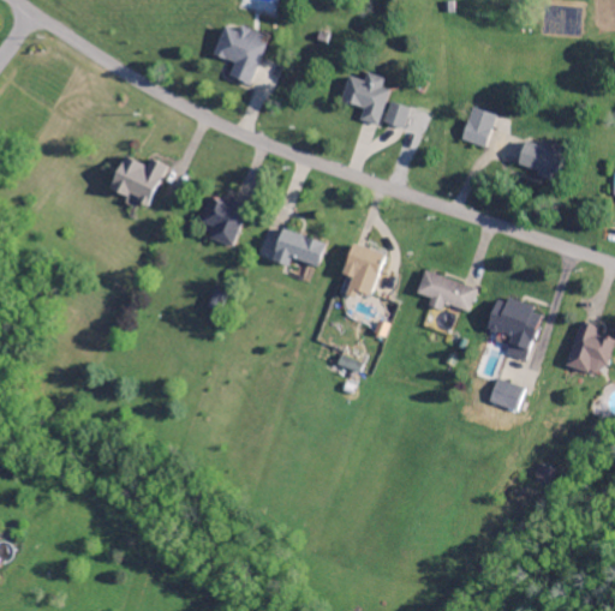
[(228,76),(250,84),(268,35),(239,24),(237,30),(224,25),(213,54),(233,61),(228,76)]
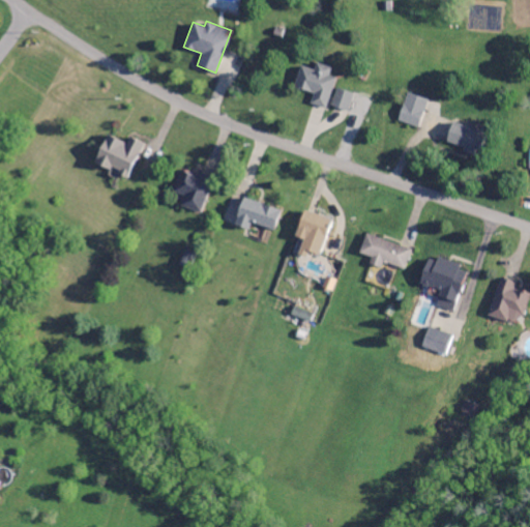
[(326,107),(335,77),(329,75),(331,66),(316,61),(314,68),(300,64),(293,86),(313,92),(310,101),(326,107)]
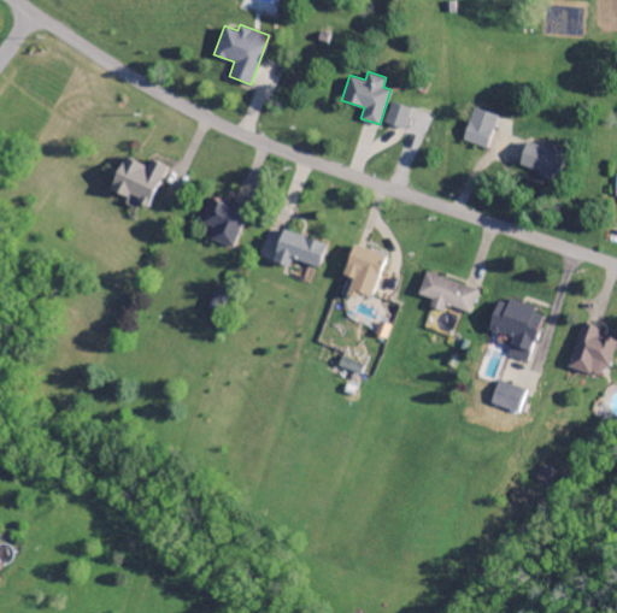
[(411,106),(392,100),(385,122),(404,128),(411,106)]
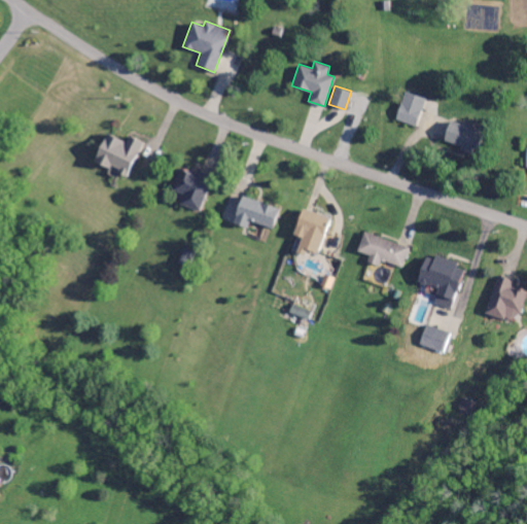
[(396,119),(417,125),(424,96),(403,91),(396,119)]
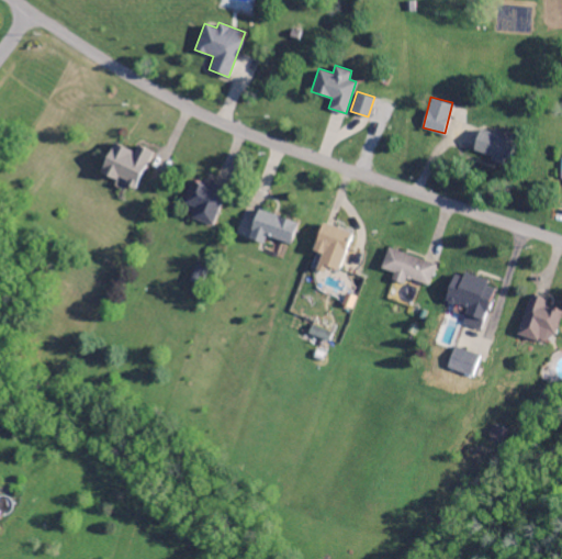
[(506,160),(514,138),(480,127),(473,151),(506,160)]
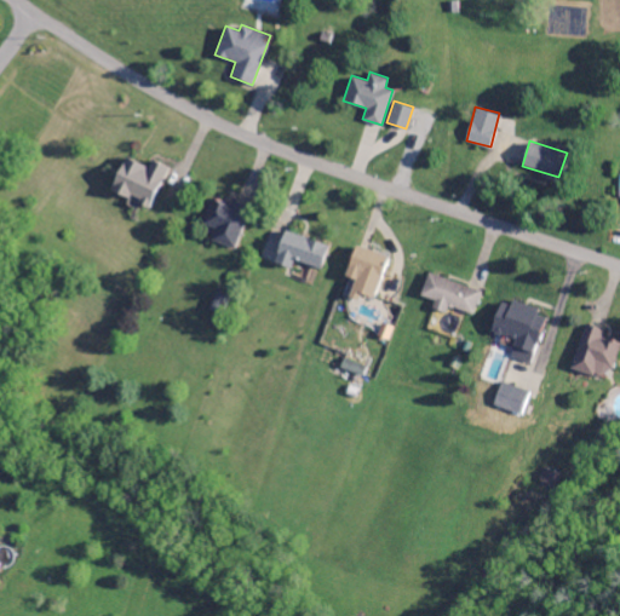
[(167,166),(151,160),(149,166),(125,156),(112,190),(150,206),(167,166)]
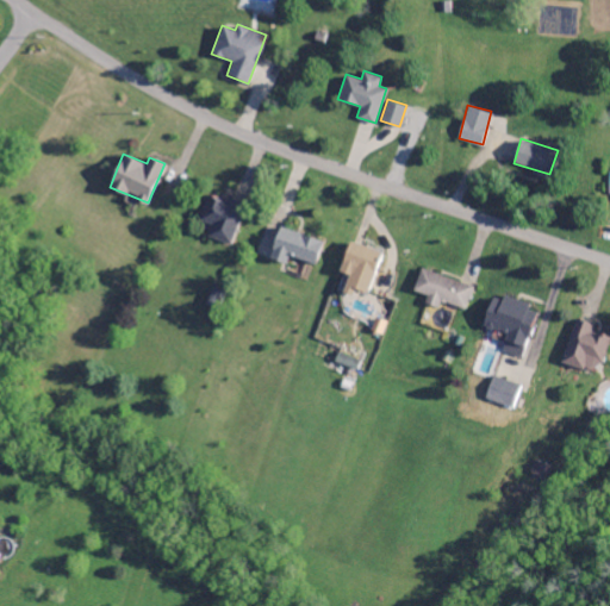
[(228,244),(246,204),(228,195),(225,202),(209,195),(198,219),(211,225),(206,235),(228,244)]
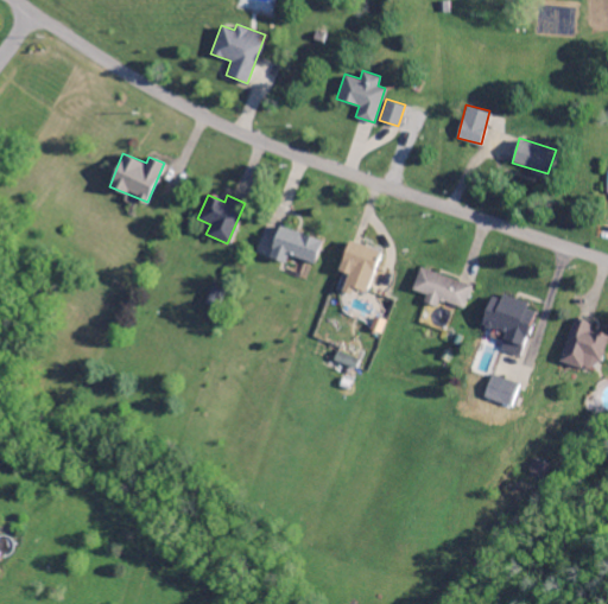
[(315,262),(321,237),(278,226),(268,258),(284,261),(286,254),(315,262)]
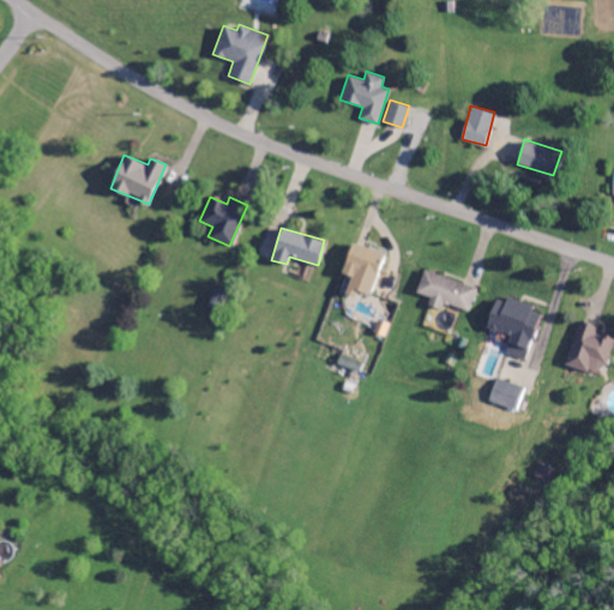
[(343,273),(350,276),(345,295),(355,297),(356,291),(372,295),(383,252),(350,243),(343,273)]
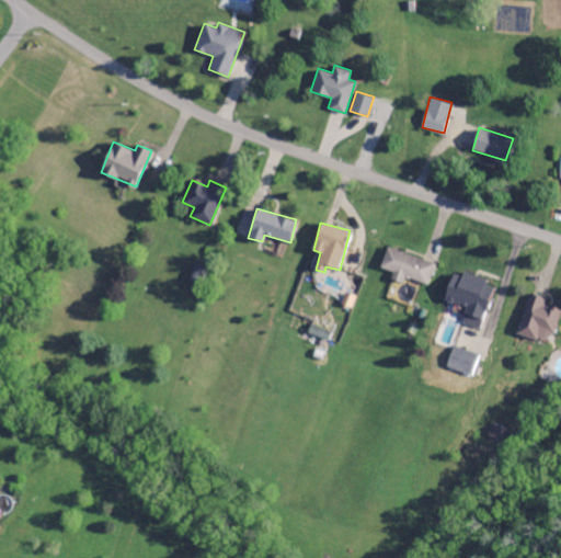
[(435,263),(388,245),(380,266),(393,272),(390,279),(404,284),(407,276),(427,284),(435,263)]
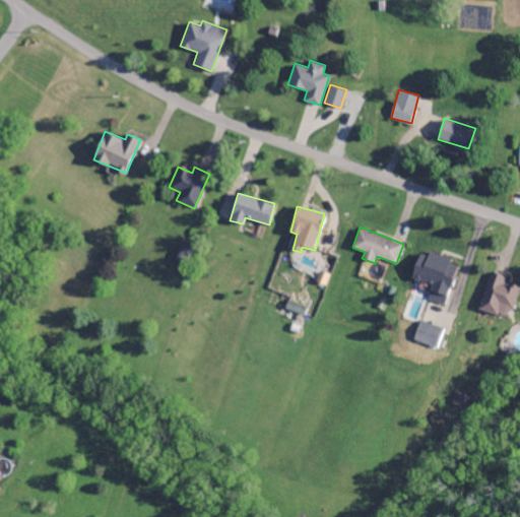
[(428,298),(445,304),(458,262),(430,252),(429,255),(420,252),(412,277),(433,284),(428,298)]
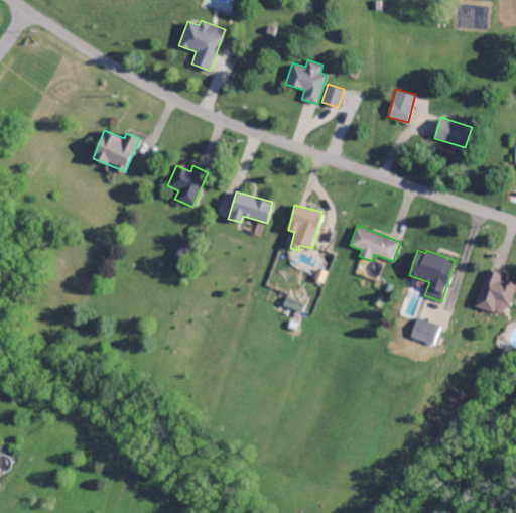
[(475,304),(505,315),(515,285),(501,280),(503,274),(488,269),(475,304)]
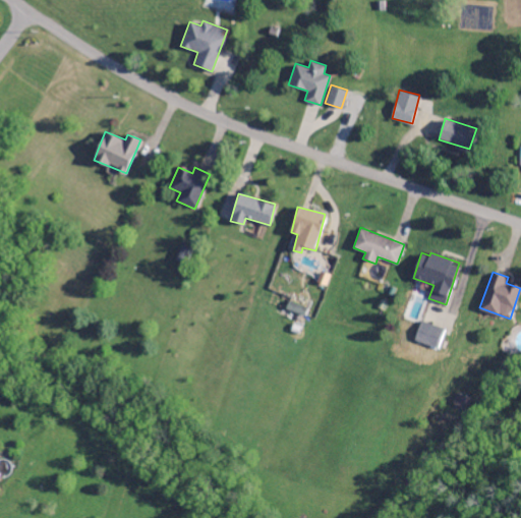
[(304,314),(307,306),(289,300),(286,308),(304,314)]
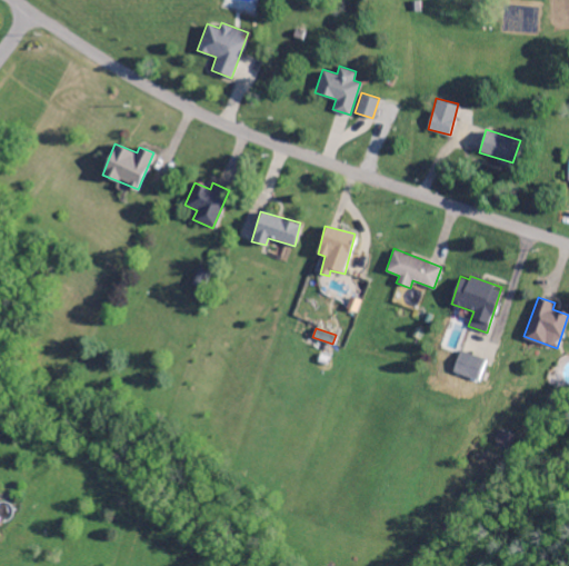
[(485,357),(459,350),(453,373),(479,379),(485,357)]
